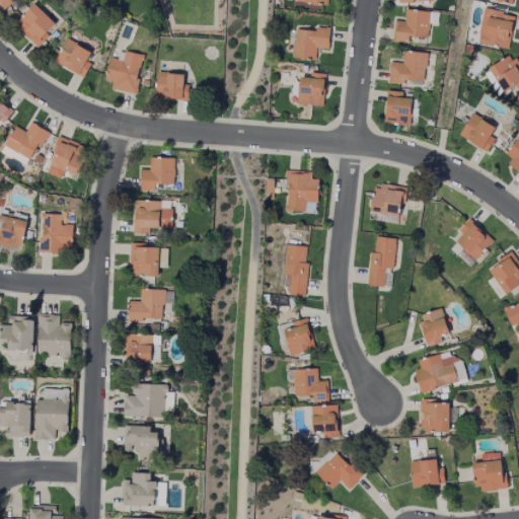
[(36,47),(57,25),(34,4),(14,25),(36,47)]
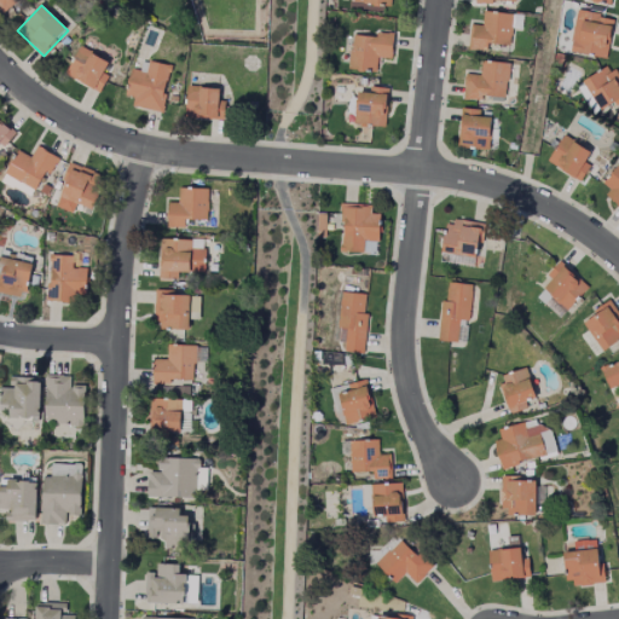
[(470,24),(468,50),(486,50),(487,44),(510,46),(512,13),(484,12),(482,25),(470,24)]
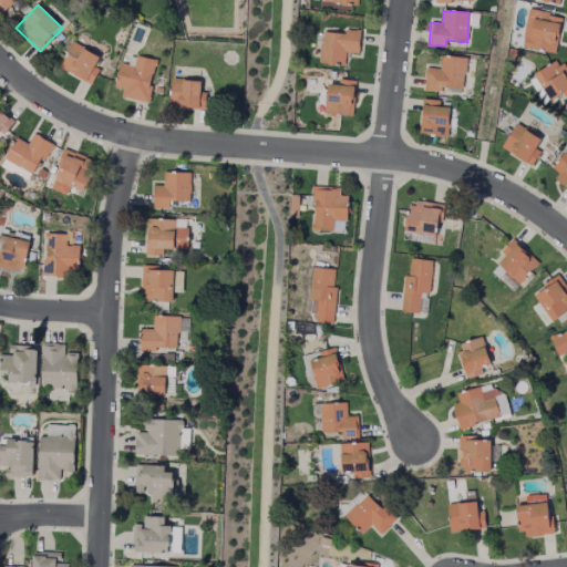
[(556,53),(562,17),(536,12),(535,20),(526,19),(522,48),(556,53)]
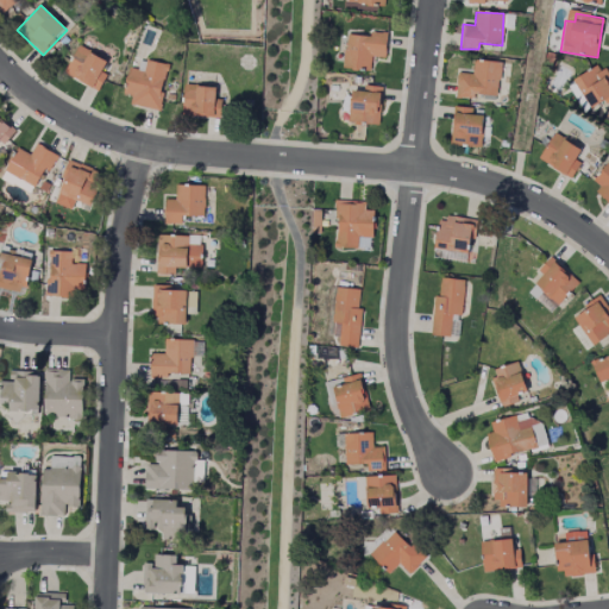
[(385,58),(388,37),(347,32),(344,68),(370,70),(371,57),(385,58)]
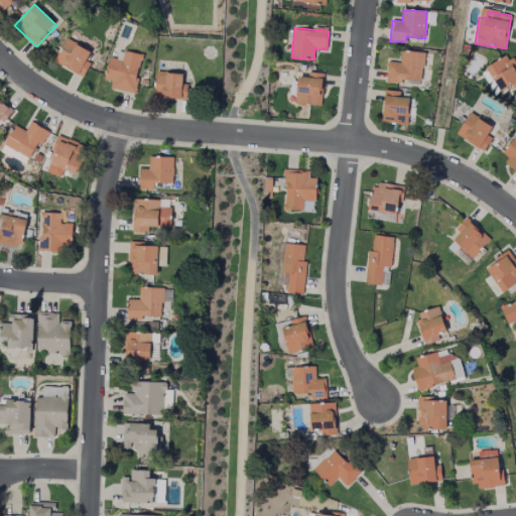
[(54,62),(83,78),(91,63),(86,60),(91,51),(67,39),(54,62)]
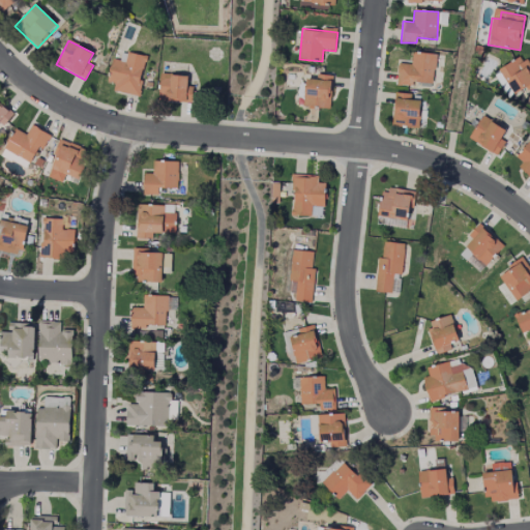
[(114,91),(138,96),(147,57),(127,53),(125,62),(112,59),(107,82),(115,84),(114,91)]
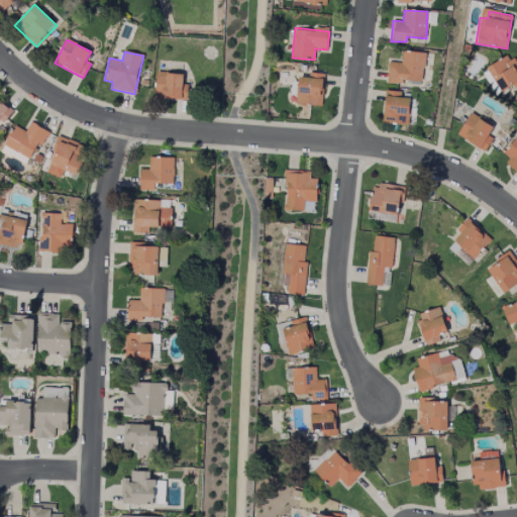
[(387,83),(402,84),(402,80),(423,81),(424,53),(402,52),(402,63),(388,62),(387,83)]
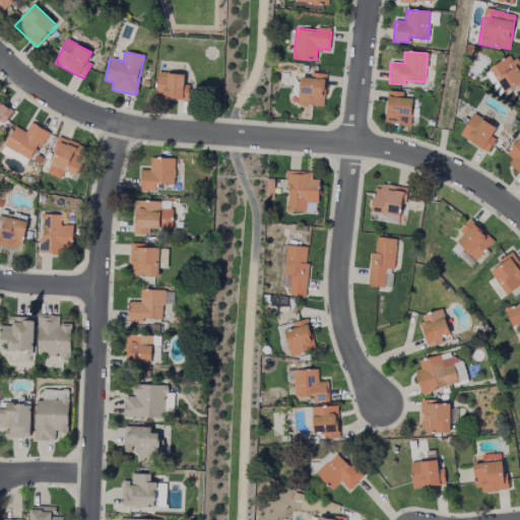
[(490,68),(506,94),(519,85),(519,65),(512,54),(490,68)]
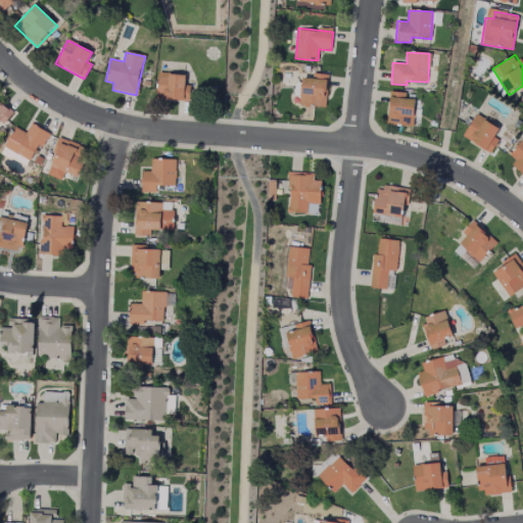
[(189,101),(190,85),(185,85),(186,75),(157,74),(156,100),(189,101)]
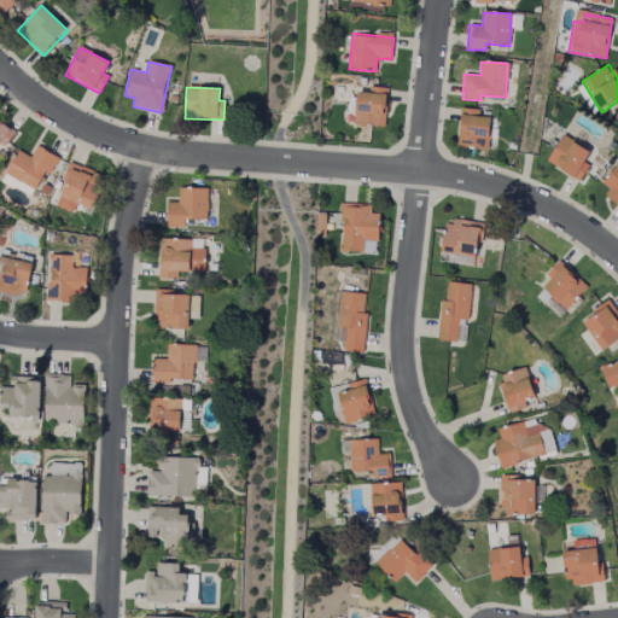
[(385,126),(386,88),(369,87),(369,93),(356,92),(354,124),(385,126)]
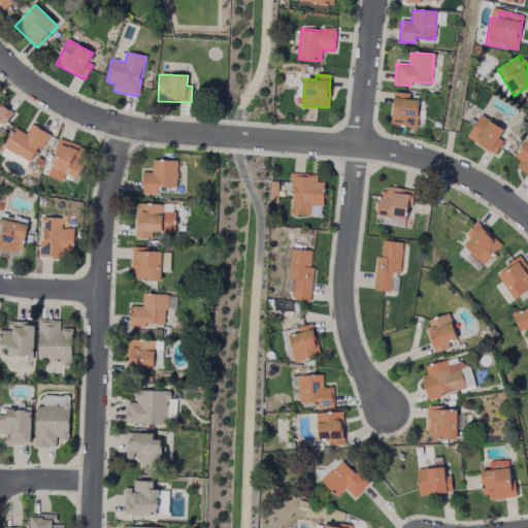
[(419,100),(409,99),(409,93),(393,93),(391,126),(418,128),(419,100)]
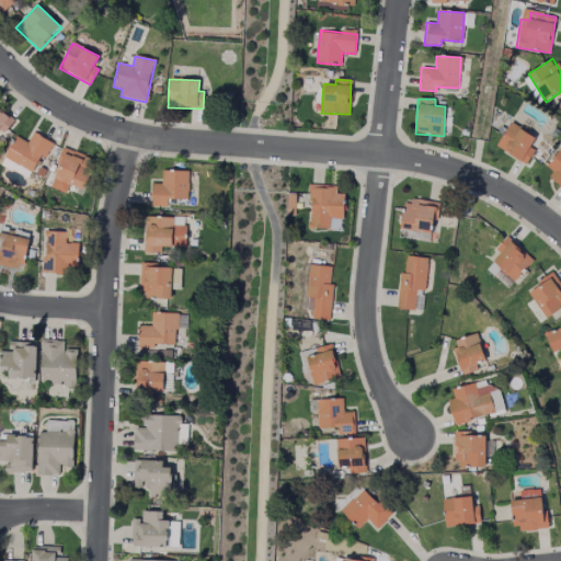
[(0,130),(4,134),(14,119),(0,109),(0,130)]
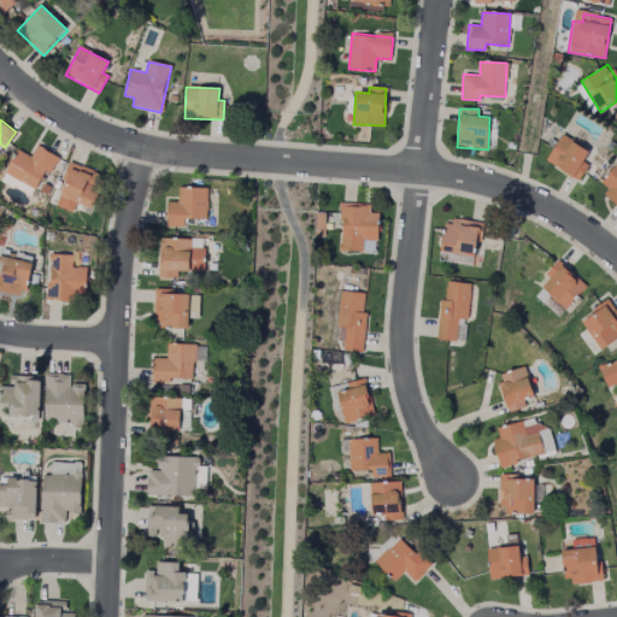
[(577,182),(588,165),(582,162),(588,152),(562,135),(545,160),(577,182)]
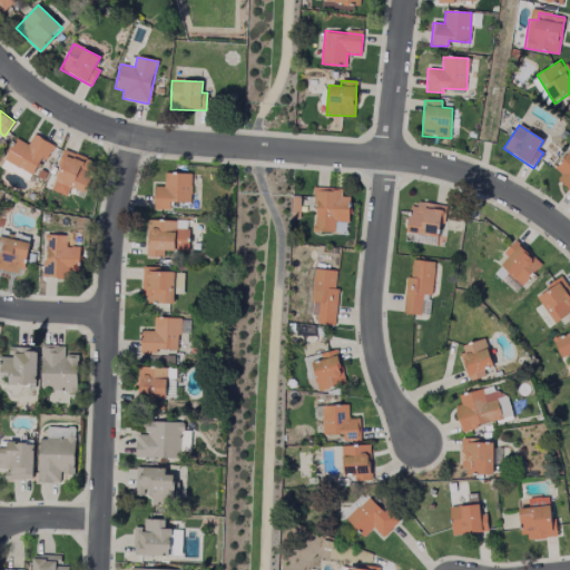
[(5,161),(33,175),(41,157),(48,159),(55,145),(33,136),(29,145),(15,138),(5,161)]
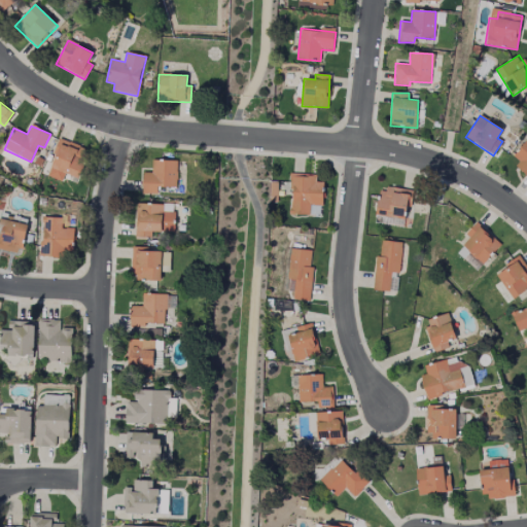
[(46,176),(62,182),(65,174),(78,179),(89,149),(60,139),(46,176)]
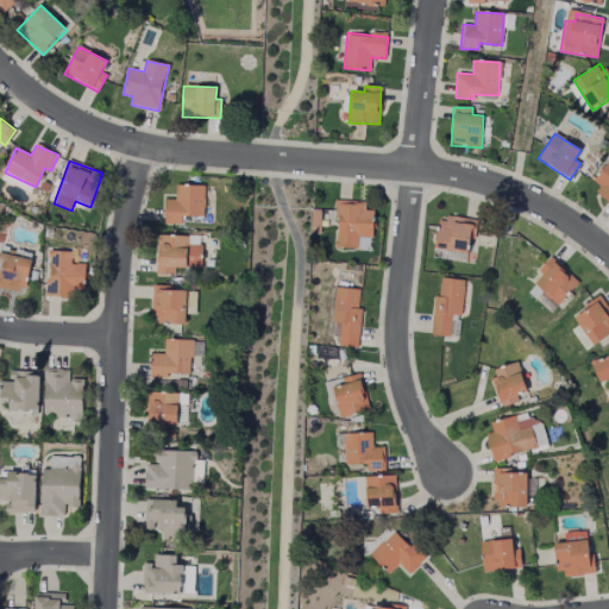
[(608,201),(608,161),(589,183),(608,201)]
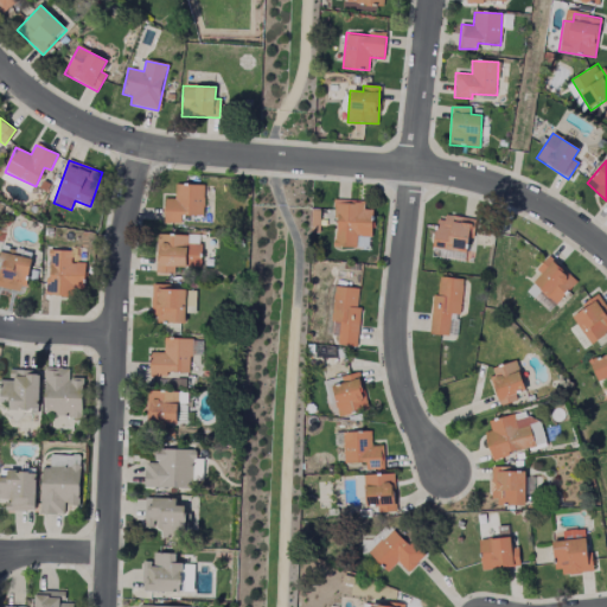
[(204,185),(176,184),(174,199),(165,199),(164,223),(181,223),(181,215),(203,216),(204,185)]
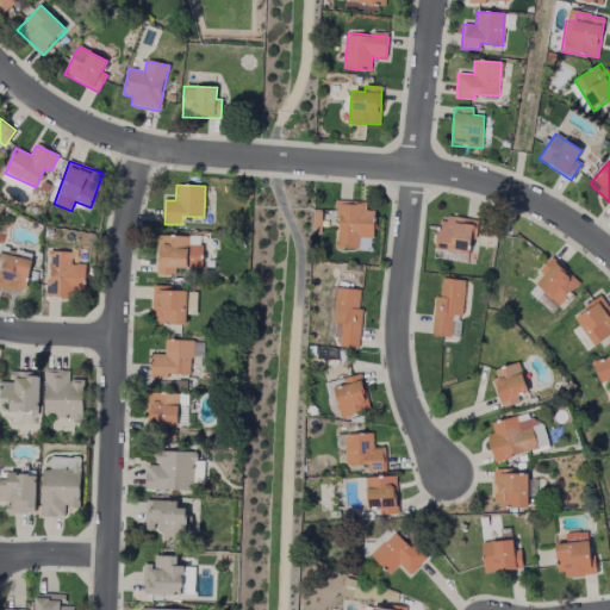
[(359,249),(359,237),(374,238),(375,211),(366,211),(366,203),(337,201),(336,248),(359,249)]
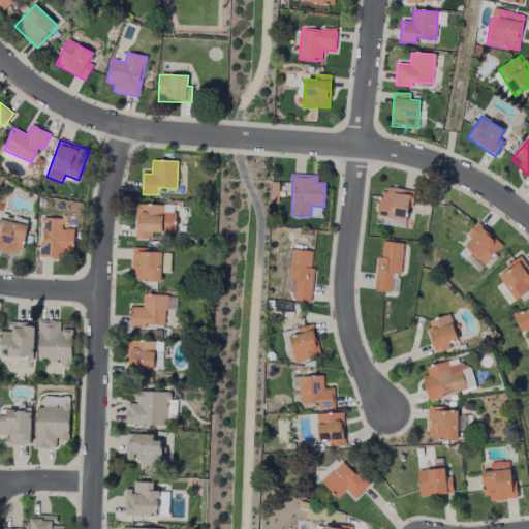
[(378,216),(409,219),(412,191),(380,188),(378,216)]
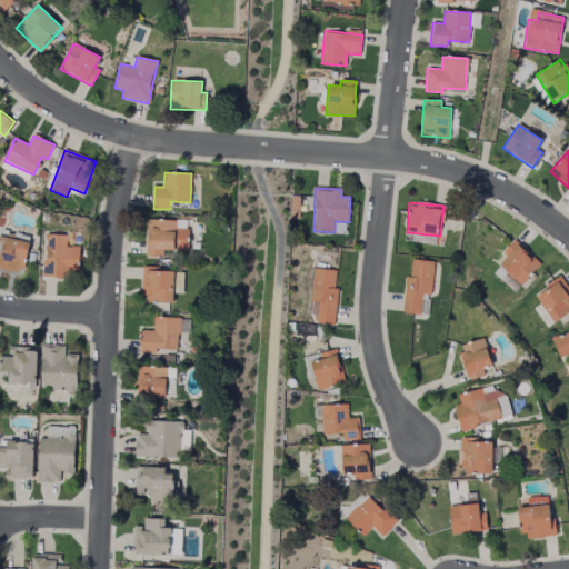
[(163,256),(165,249),(188,250),(189,229),(176,229),(176,220),(147,220),(146,256),(163,256)]
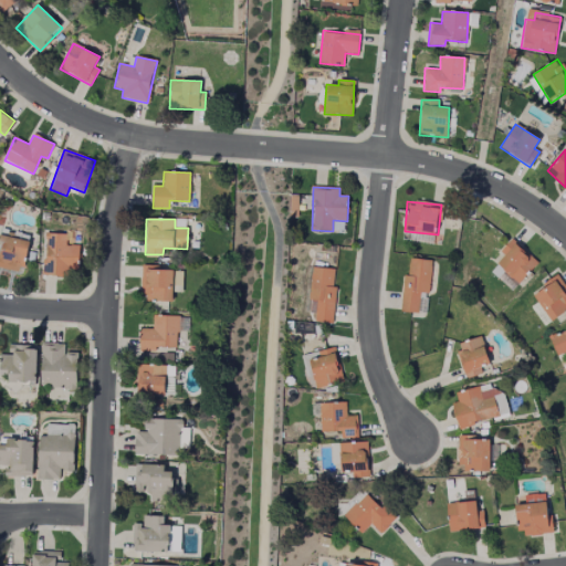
[(433,244),(435,237),(405,232),(404,239),(433,244)]
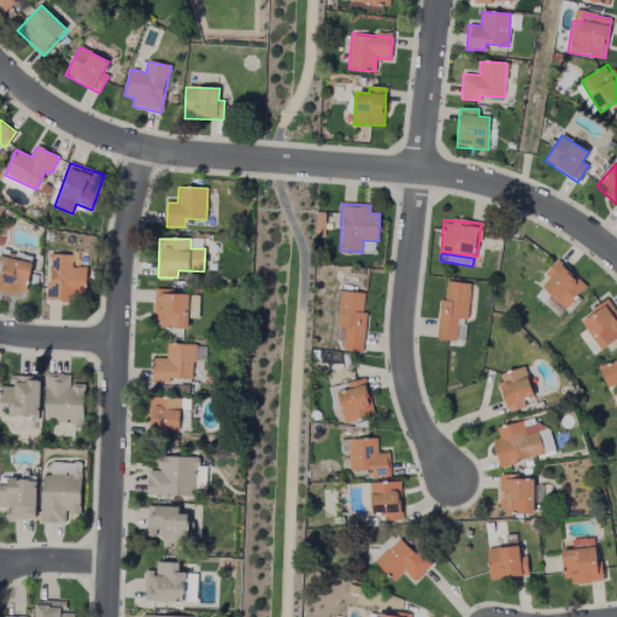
[(47,301),(70,301),(71,289),(86,289),(87,268),(72,268),(72,256),(50,254),(47,301)]
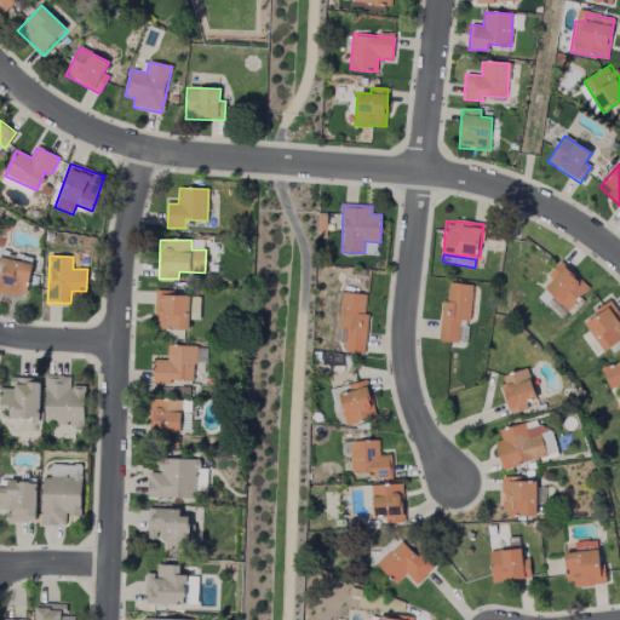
[(32,265),(0,257),(0,293),(23,299),(32,265)]
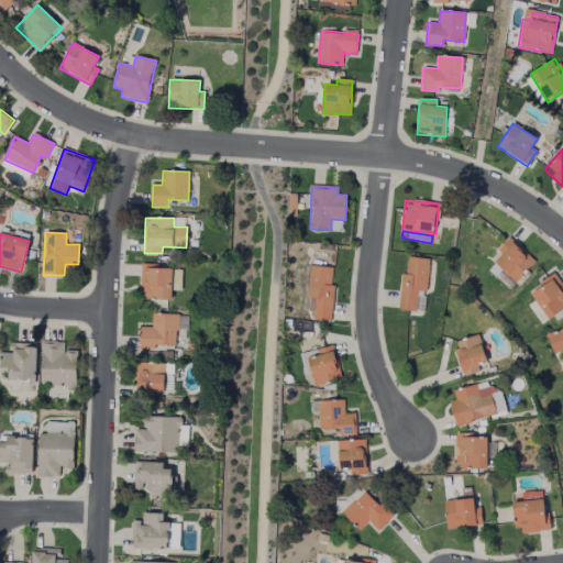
[(492,261),(516,283),(534,262),(510,240),(492,261)]
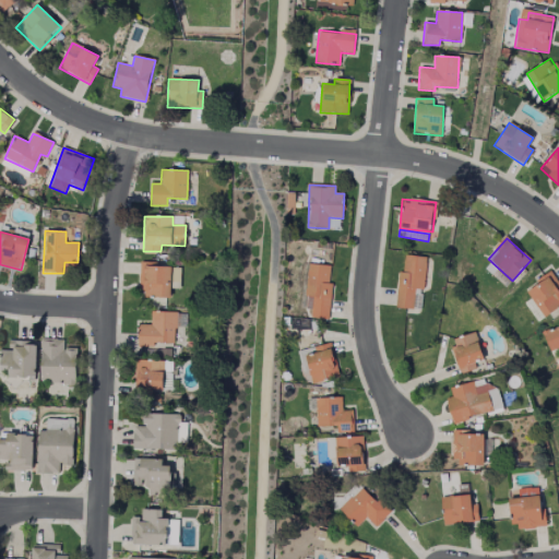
[(426,257),(404,256),(403,272),(397,272),(396,308),(413,309),(414,288),(425,289),(426,257)]
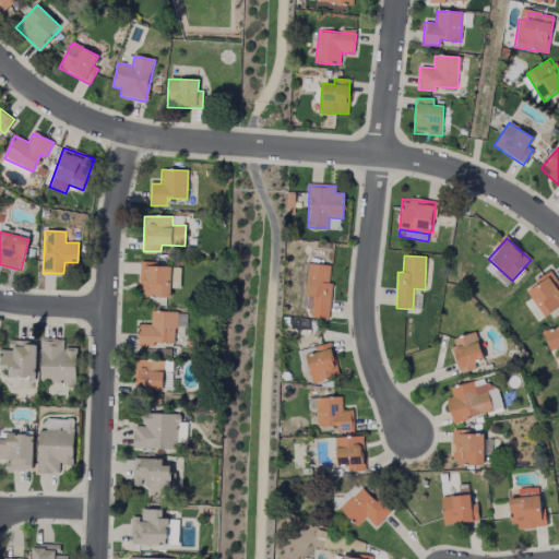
[(170,298),(170,288),(180,288),(180,266),(157,266),(157,262),(141,262),(140,297),(170,298)]
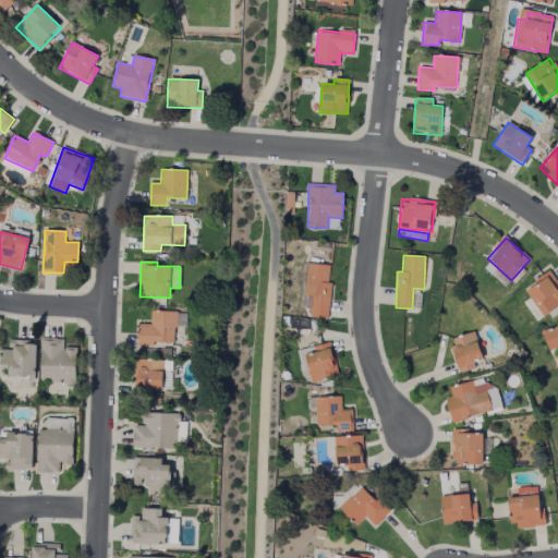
[(484,268),(505,287),(510,280),(489,262),(484,268)]
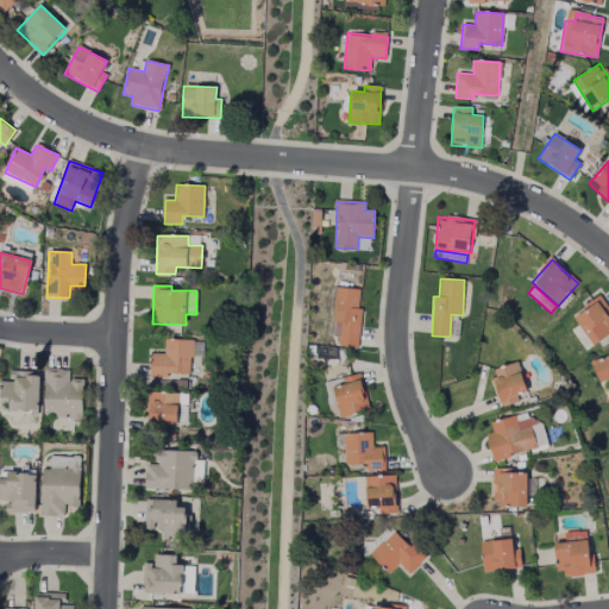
[(341,324),(338,346),(358,349),(363,308),(358,308),(360,290),(336,287),(332,322),(341,324)]
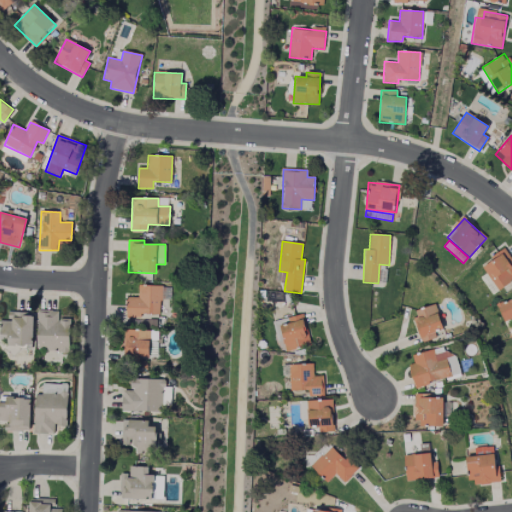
[(496,290),(511,282),(511,261),(507,250),(483,263),(496,290)]
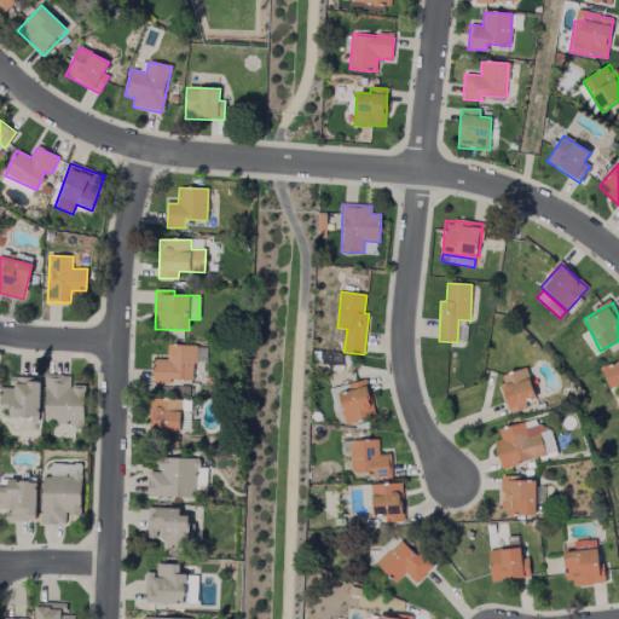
[(195,346),(168,345),(167,359),(154,359),(152,385),(169,385),(169,380),(194,381),(195,346)]
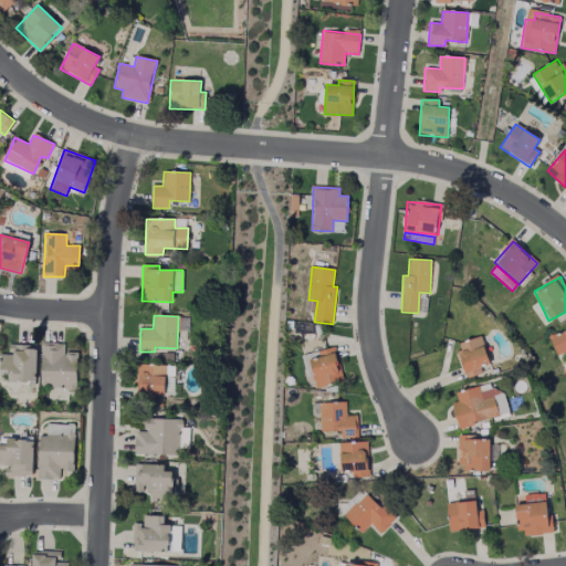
[(565,328),(548,335),(556,356),(565,352),(565,328)]
